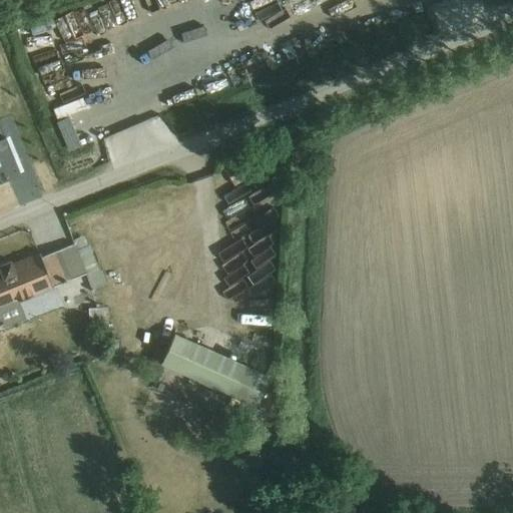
[(27,44),(33,57),(45,51),(32,25),(12,34),(19,48),(27,44)]
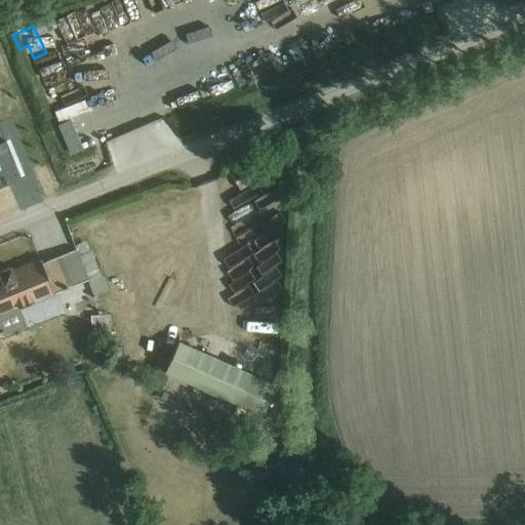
[(69,61),(35,68),(40,91),(74,83),(69,61)]
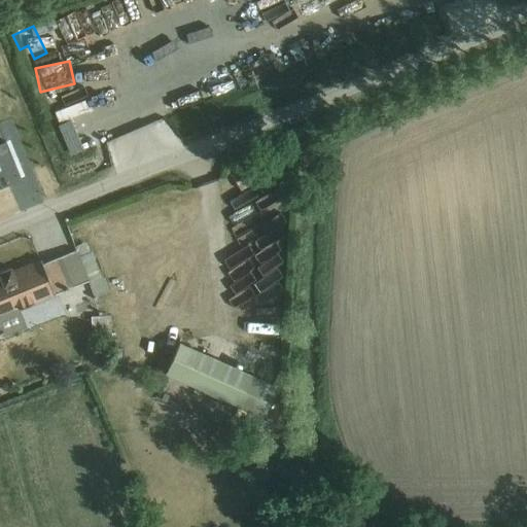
[(47,117),(79,113),(78,102),(45,107),(47,117)]
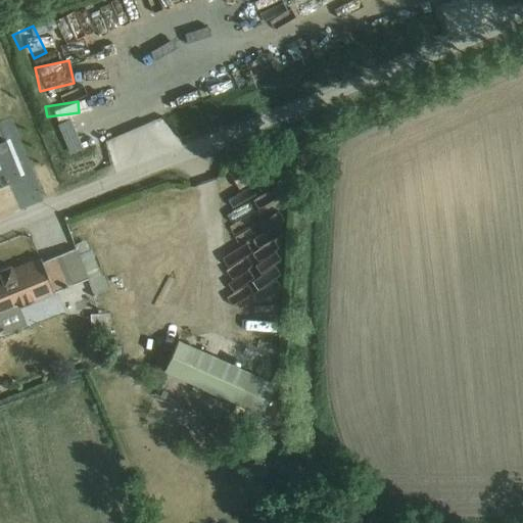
[(96,138),(109,167),(169,140),(156,111),(96,138)]
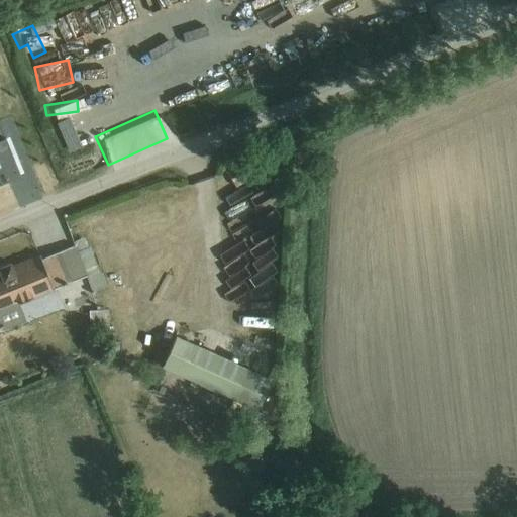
[(0,183),(9,180),(20,176),(11,153),(0,125),(0,183)]
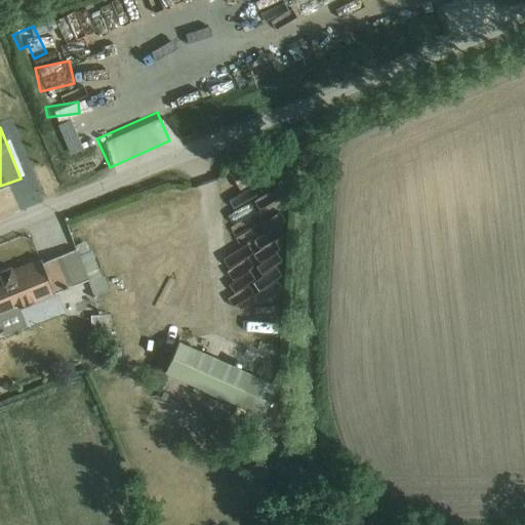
[(75,249),(87,280),(92,296),(109,290),(104,276),(102,277),(91,250),(89,251),(88,248),(87,249),(86,246),(87,245),(85,241),(74,245),(75,249)]
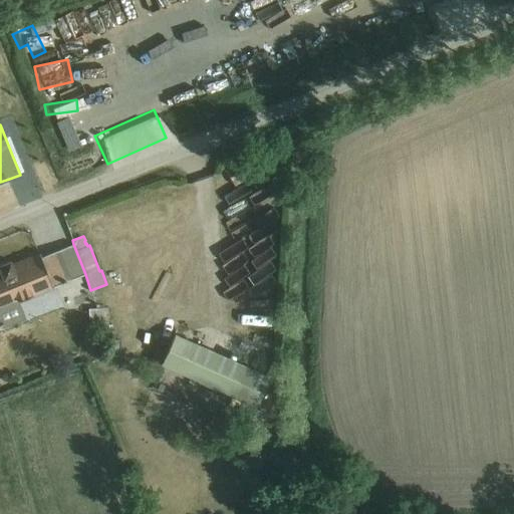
[(85,274),(73,244),(40,257),(40,255),(11,267),(9,262),(0,265),(0,328),(24,319),(17,300),(30,295),(30,297),(52,288),(51,286),(65,280),(69,278),(70,280),(85,274)]
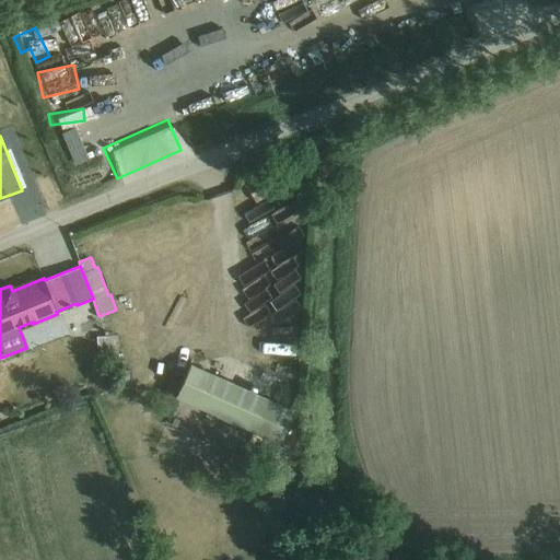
[(116,335),(95,336),(96,360),(117,359),(116,335)]
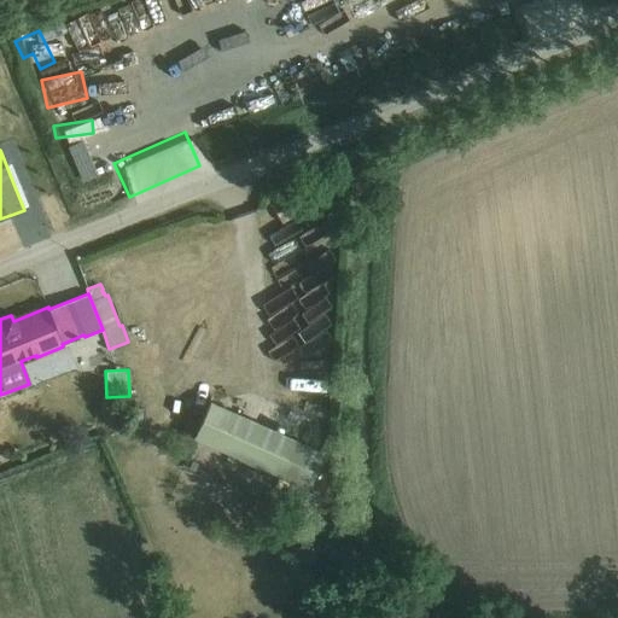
[(209,402),(192,438),(308,490),(324,453),(209,402)]
